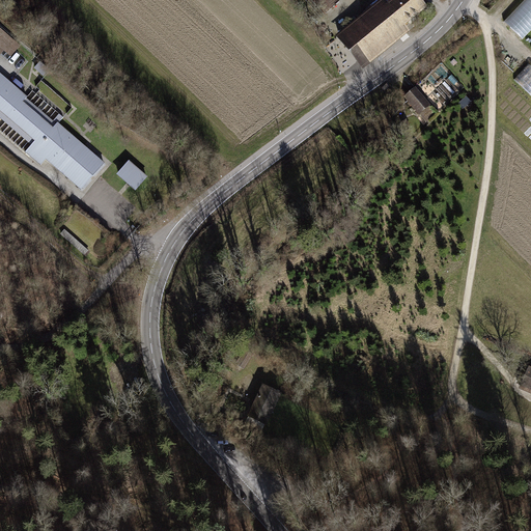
[(388,0),(387,0),(340,34),(362,64),(411,29),(407,23),(425,9),(418,0),(391,0),(389,2),(388,0)]
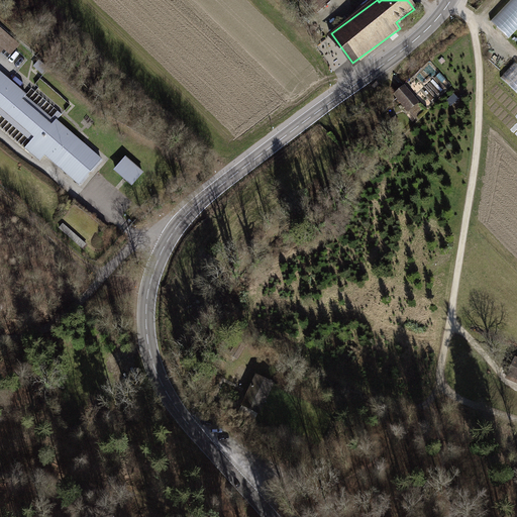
[(516,0),(514,0),(502,12),(516,26),(516,0)]
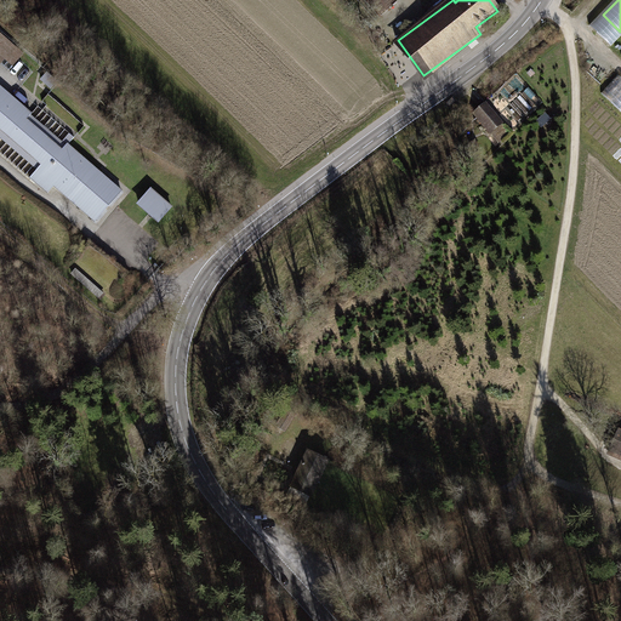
[(0,35),(0,63),(7,70),(21,55),(0,35)]
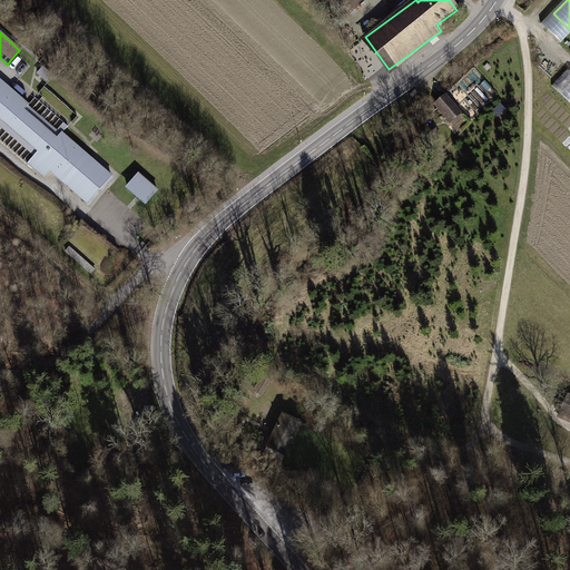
[(569,72),(556,87),(569,100),(569,72)]
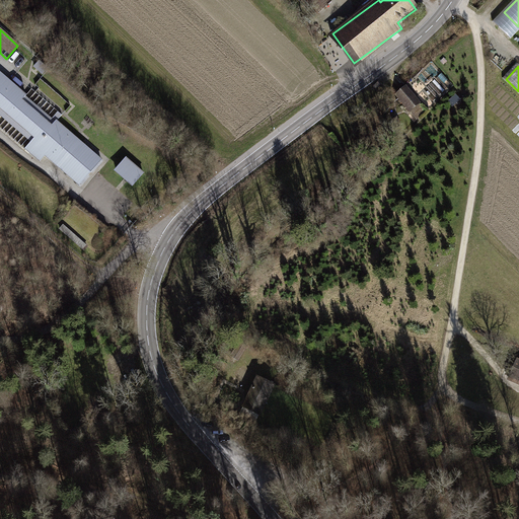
[(0,74),(0,128),(24,150),(29,145),(78,187),(101,160),(56,121),(63,112),(32,84),(23,94),(0,74)]
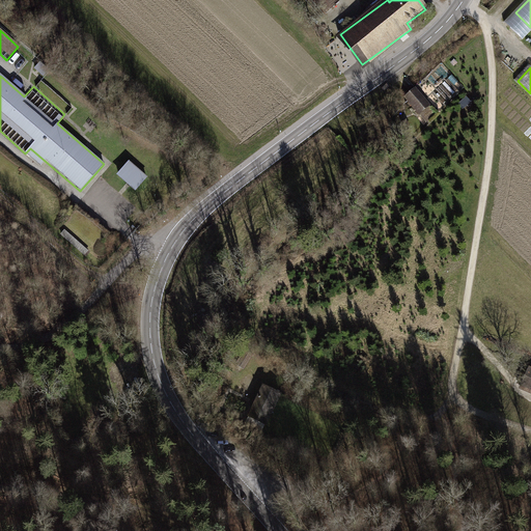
[(127,162),(117,173),(136,189),(145,177),(127,162)]
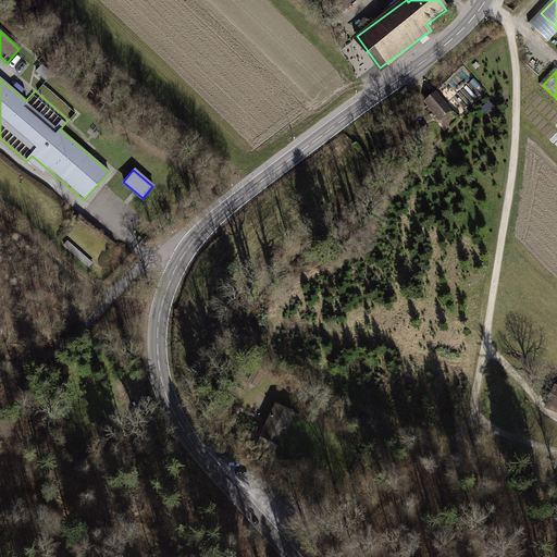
[(93,265),(65,240),(61,246),(87,271),(93,265)]
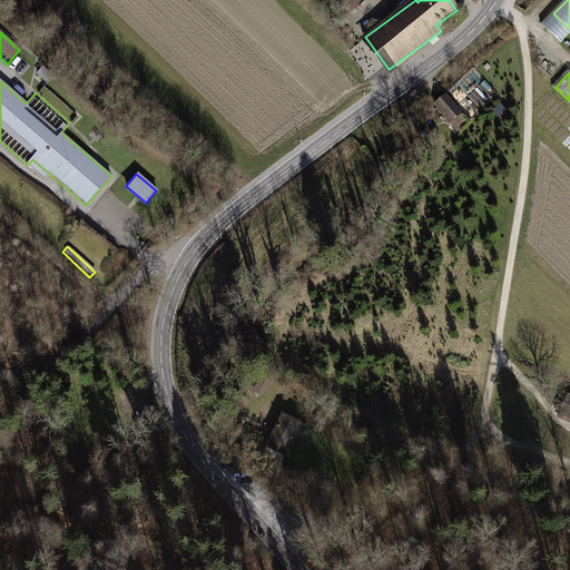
[(263,396),(273,380),(263,374),(253,391),(263,396)]
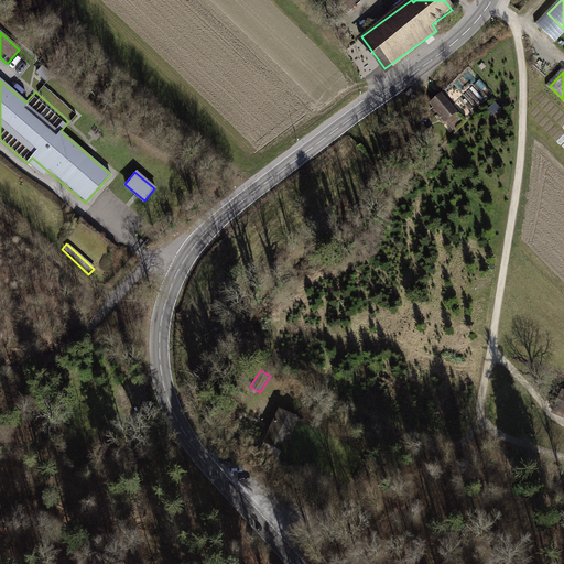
[(563,390),(553,413),(563,418),(563,390)]
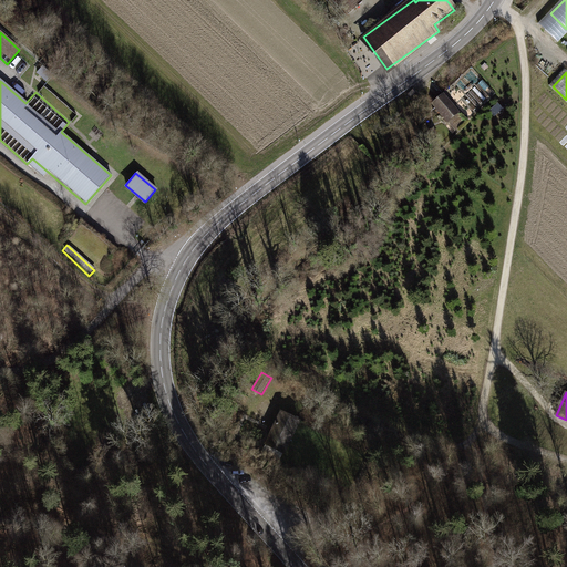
[(297,420),(280,412),(265,444),(266,444),(279,452),(281,453),(297,420)]
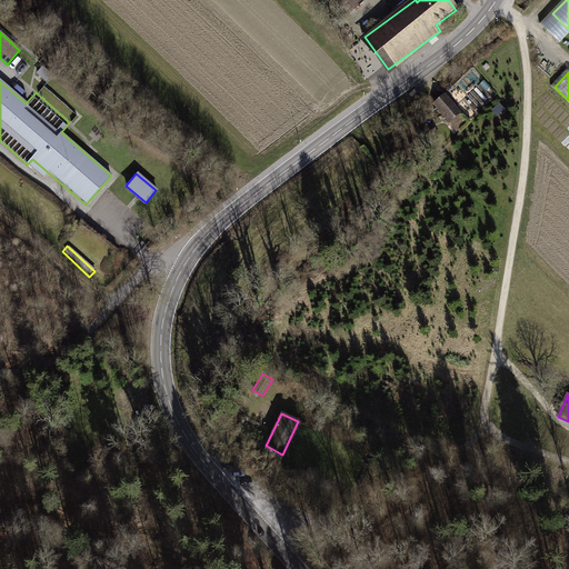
[(277,460),(280,453),(267,446),(263,453),(277,460)]
